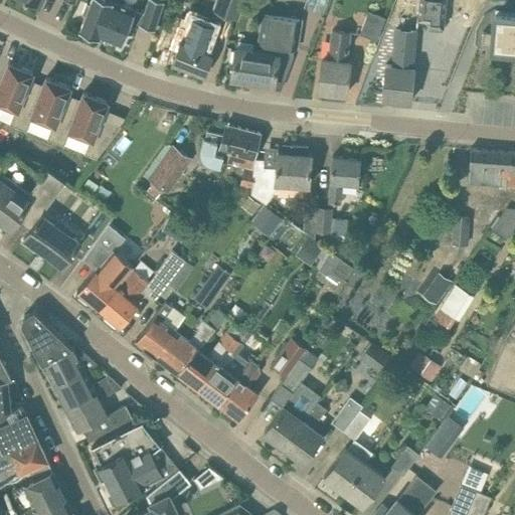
[(86,18),(80,28),(100,35),(100,34),(109,37),(123,43),(132,20),(141,23),(141,24),(155,29),(165,1),(162,0),(148,0),(144,12),(136,10),(136,9),(113,1),(113,0),(112,0),(91,0),(90,6),(87,5),(82,17),(86,18)]
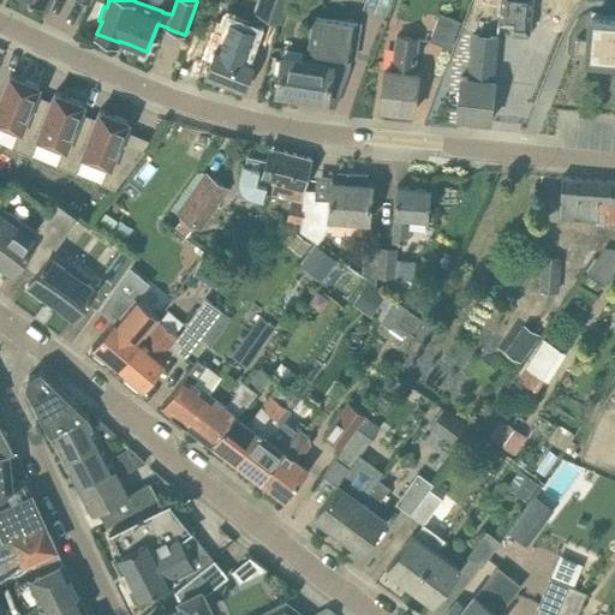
[(292,0),(258,0),(255,12),(285,23),(292,0)]
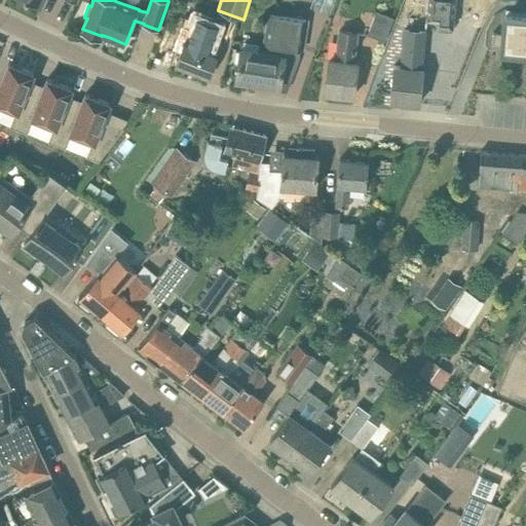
[(454,22),(455,0),(428,0),(427,19),(454,22)]
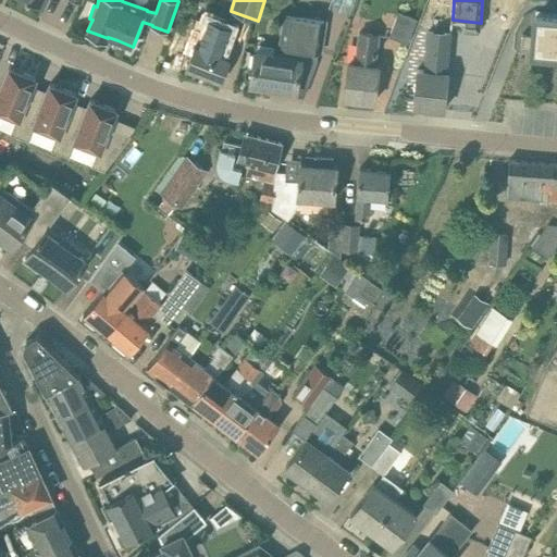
[(418,19),(399,12),(390,36),(408,44),(418,19)]
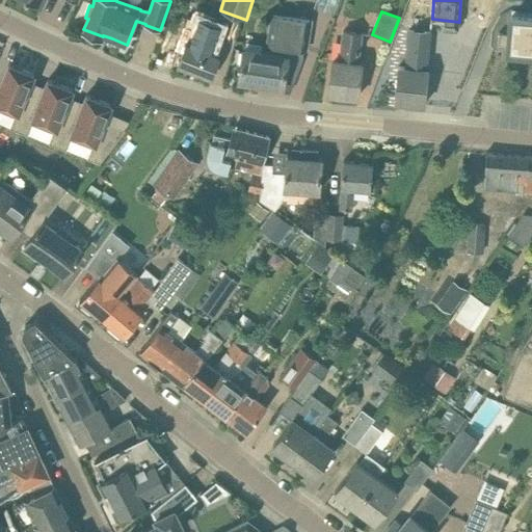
[(285,55),(243,49),(239,79),(284,86),(286,76),(295,78),(294,79),(295,80),(303,59),(310,18),(275,12),(271,44),(286,46),(285,55)]
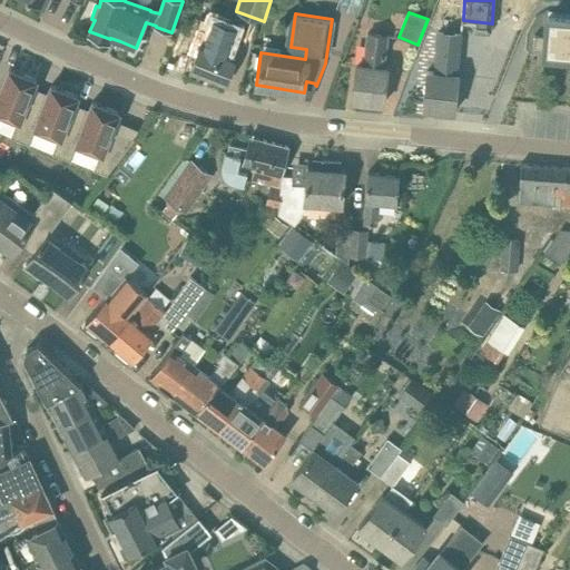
[(569,18),(548,17),(547,36),(536,35),(533,49),(546,49),(544,56),(569,57),(569,18)]
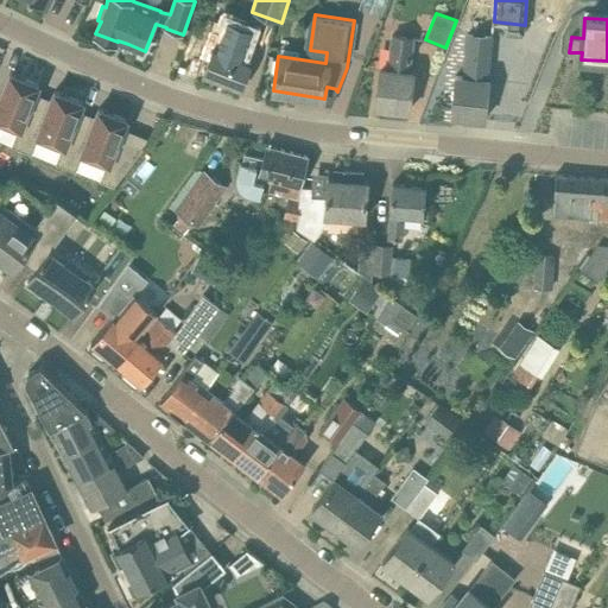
[(223,46),(216,43),(203,75),(242,90),(254,58),(242,54),(252,32),(232,24),(223,46)]
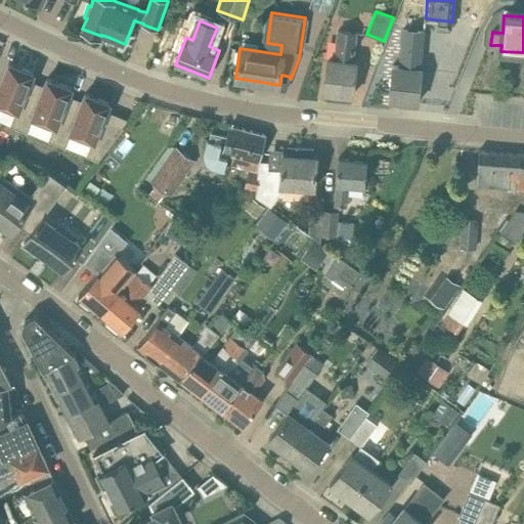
[(335,58),(329,57),(324,92),(353,96),(357,60),(354,60),(358,29),(339,27),(335,58)]
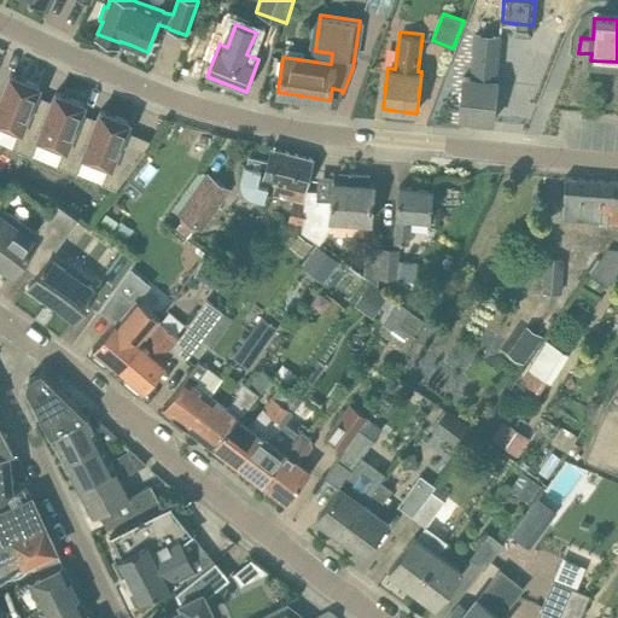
[(501,38),(474,35),(471,76),(464,75),(460,117),(494,121),(499,80),(497,80),(501,38)]
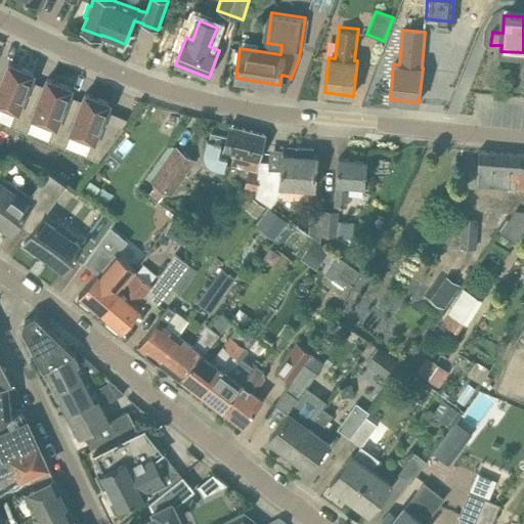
[(20,128),(35,92),(28,89),(35,73),(9,62),(0,86),(0,102),(16,110),(11,125),(20,128)]
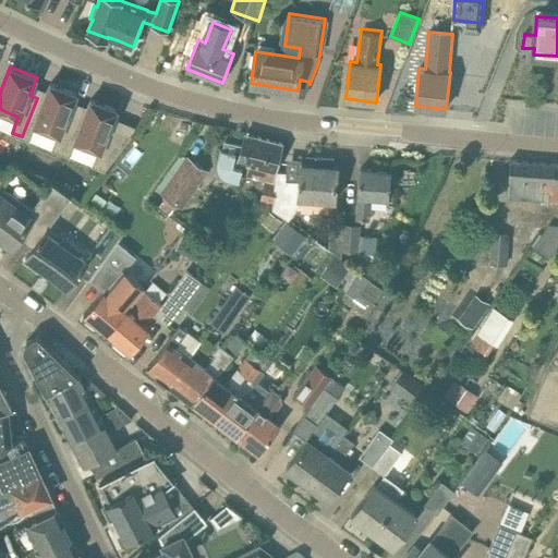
[(52,148),(62,153),(77,113),(71,110),(77,94),(50,83),(44,100),(37,98),(22,136),(29,140),(36,124),(58,133),(52,148)]
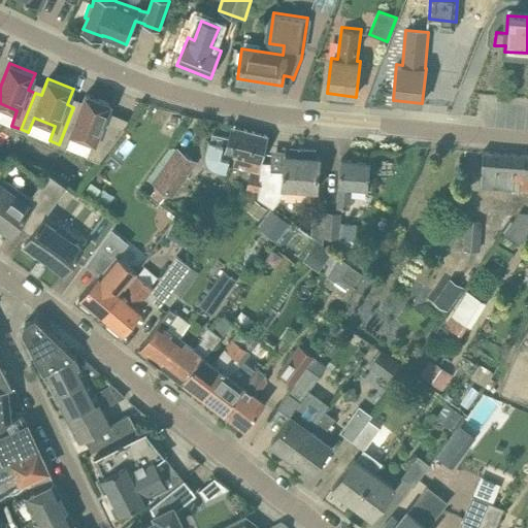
[(79,109),(73,107),(59,144),(66,147),(72,132),(94,140),(88,156),(100,161),(125,128),(105,120),(111,103),(86,94),(79,109)]
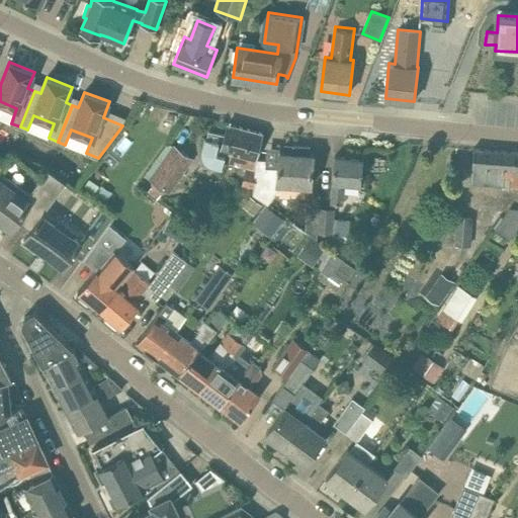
[(256,169),(257,157),(262,133),(228,123),(225,134),(208,130),(201,156),(203,160),(205,163),(208,165),(211,167),(222,169),(226,152),(231,153),(229,164),(245,168),(256,169)]
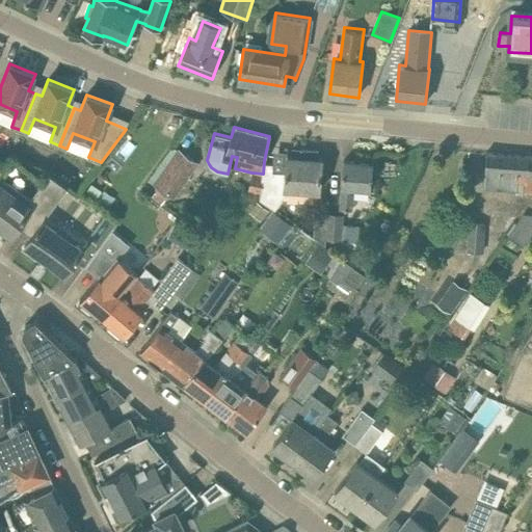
[(156,190),(151,198),(161,207),(166,200),(174,197),(175,198),(200,163),(178,149),(153,189),(156,190)]
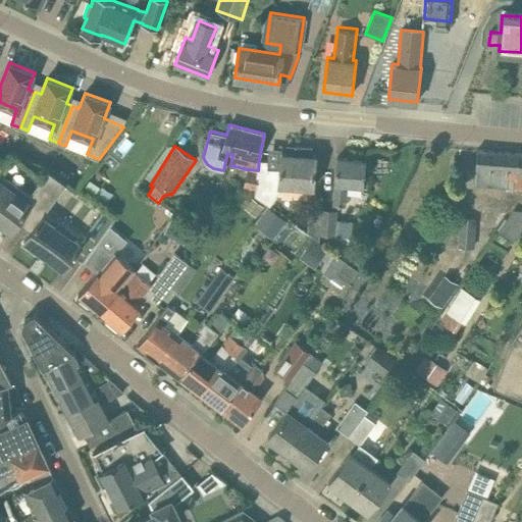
[(268,159),(259,158),(258,170),(257,174),(261,175),(257,191),(256,195),(270,204),(278,194),(279,194),(280,184),(314,187),(316,155),(312,155),(313,148),(300,146),(296,146),(295,154),(282,153),(280,169),(267,168),(268,159)]
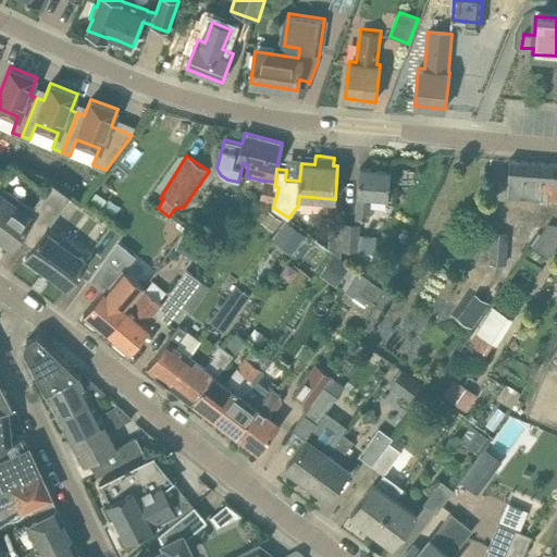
[(556,162),(510,159),(508,181),(507,197),(556,201),(556,162)]
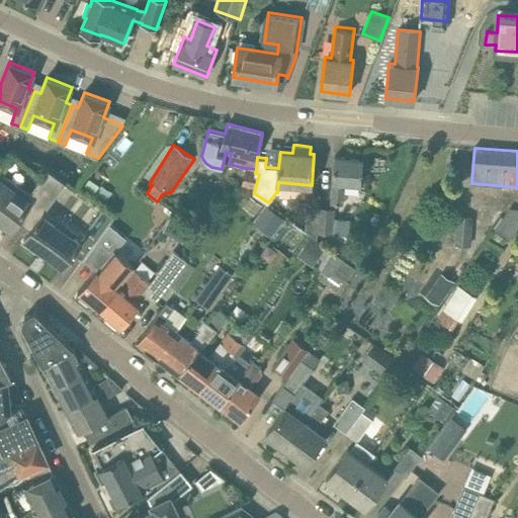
[(0,219),(2,220),(11,227),(18,218),(30,227),(42,211),(66,181),(48,168),(42,175),(12,154),(5,163),(6,165),(0,174),(0,219)]
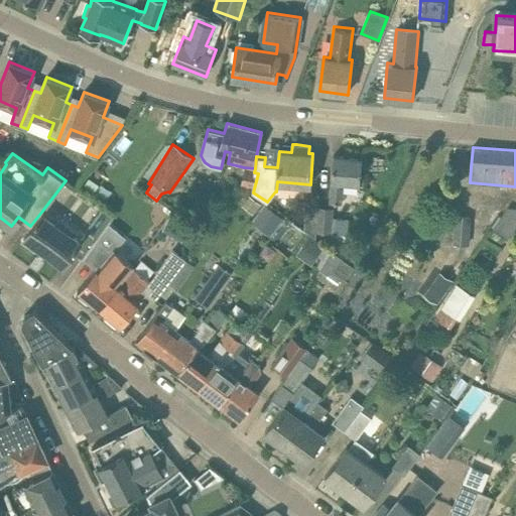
[(362,158),(334,155),(330,202),(341,203),(342,187),(340,186),(340,180),(360,181),(362,158)]
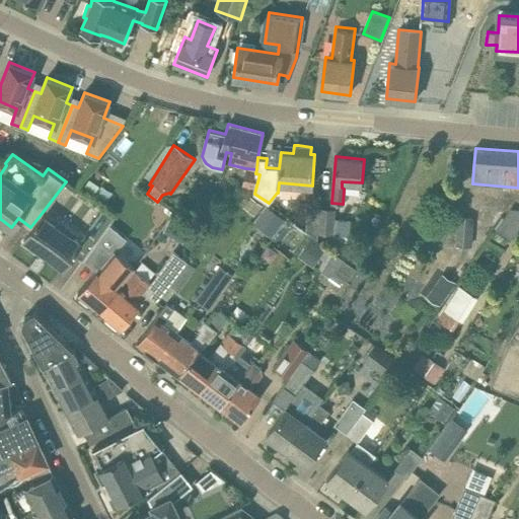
[(256,169),(245,168),(242,187),(255,190),(260,174),(255,173),(256,169)]
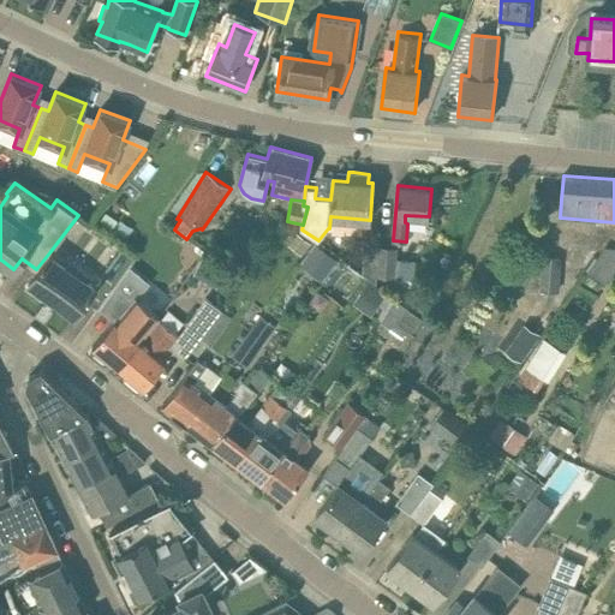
[(108,212),(101,224),(113,231),(120,219),(108,212)]
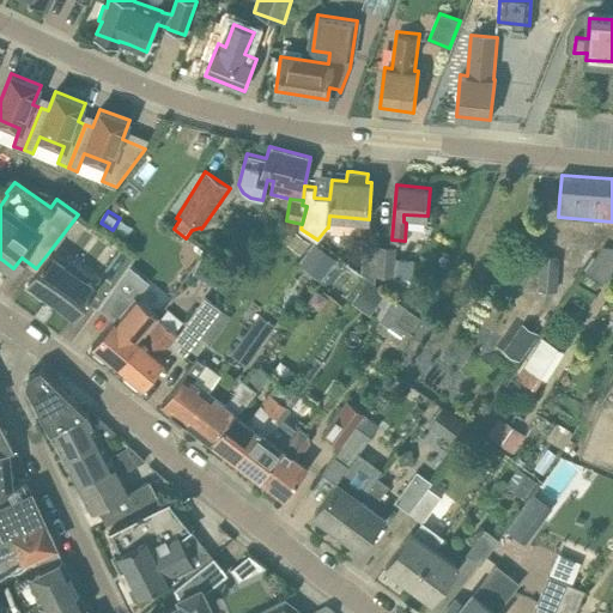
[(127,240),(134,228),(122,219),(114,232),(127,240)]
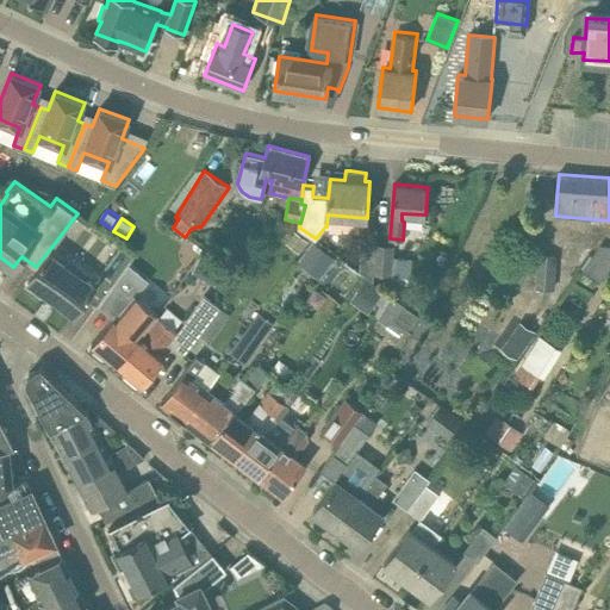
[(297,248),(304,253),(312,242),(298,231),(290,243),(297,248)]
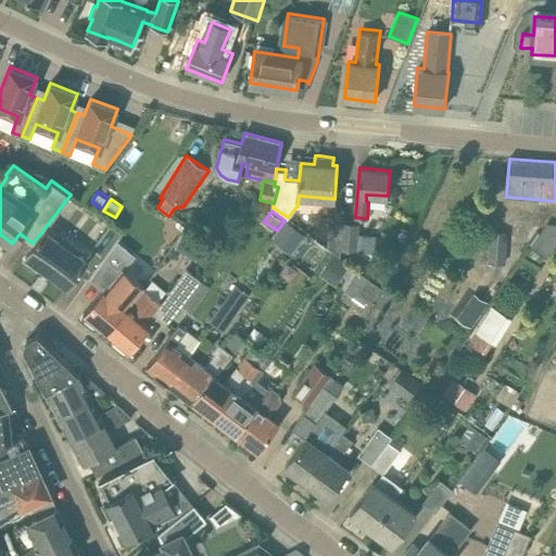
[(555,223),(542,218),(532,247),(552,254),(555,242),(555,223)]
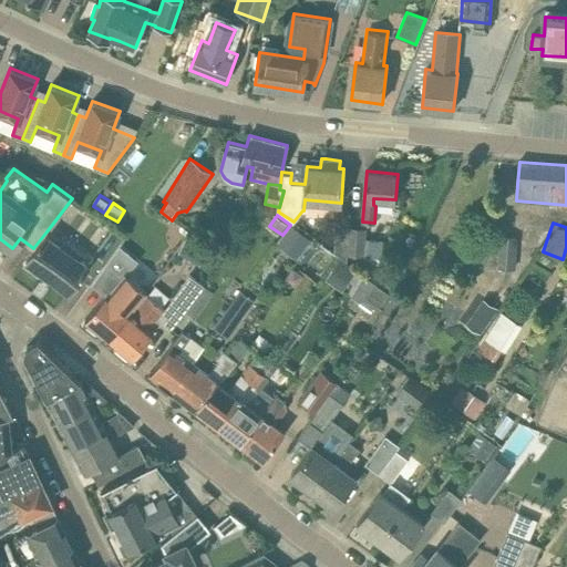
[(290,225),(282,235),(279,239),(279,240),(277,244),(298,260),(311,240),(290,225)]
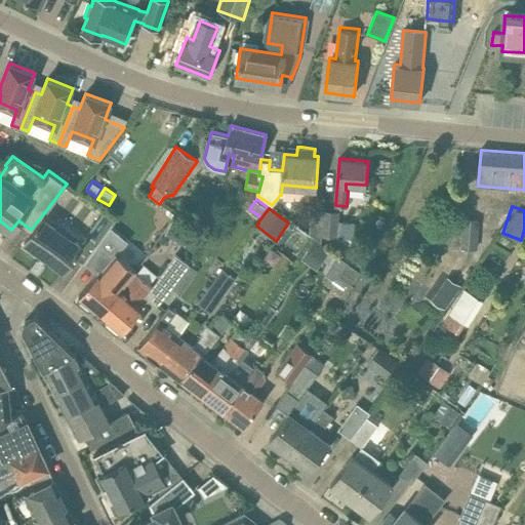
[(324,216),(322,232),(322,236),(336,237),(338,211),(324,210),(324,216)]
